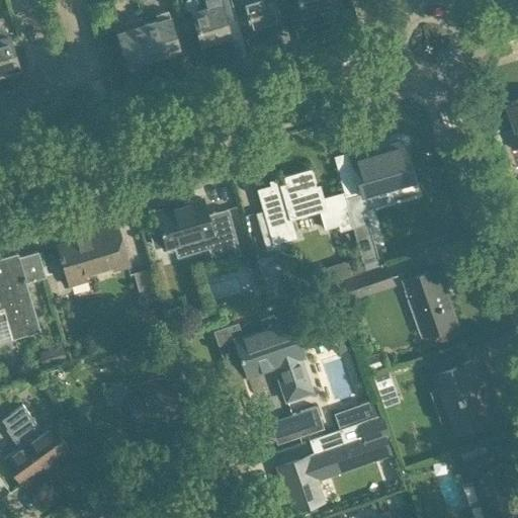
[(203,0),(206,7),(191,12),(200,44),(229,34),(219,0),(203,0)]
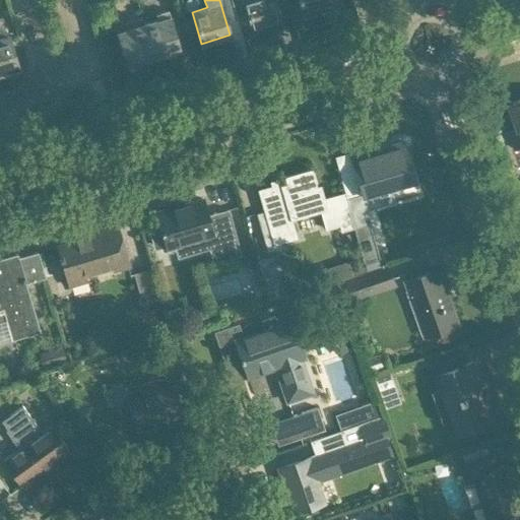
[(243,0),(252,28),(280,20),(274,0),(243,0)]
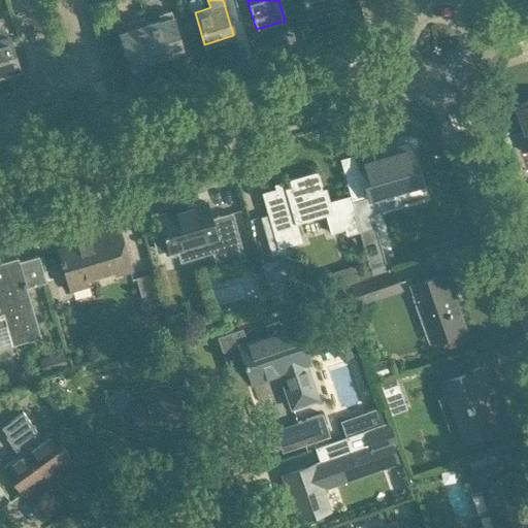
[(302,0),(306,14),(336,5),(334,0),(302,0)]
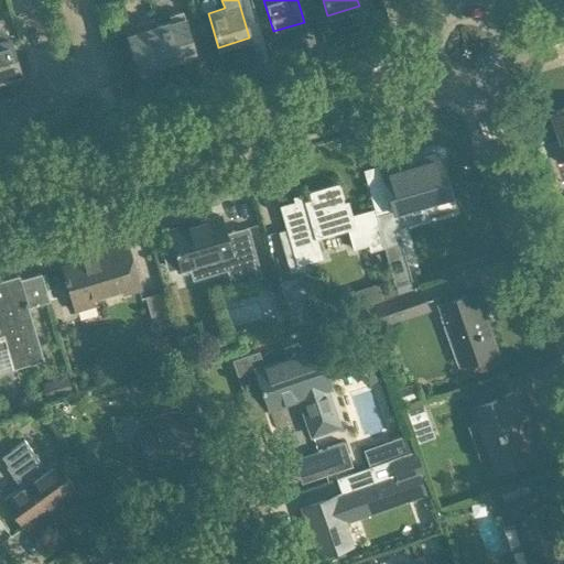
[(171,22),(156,26),(166,62),(194,54),(182,11),(170,15),(171,22)]
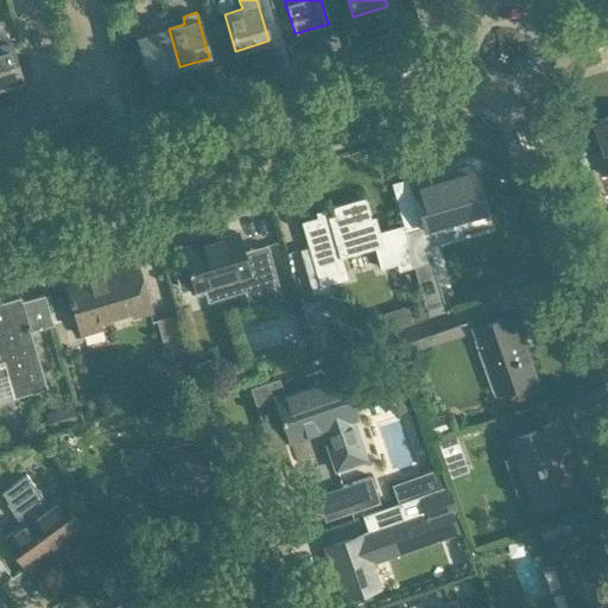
[(0,84),(20,80),(4,20),(0,21),(0,84)]
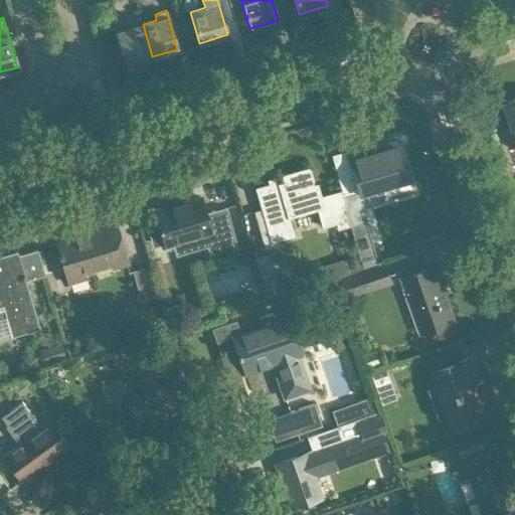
[(141,18),(115,26),(126,64),(152,56),(143,24),(141,18)]
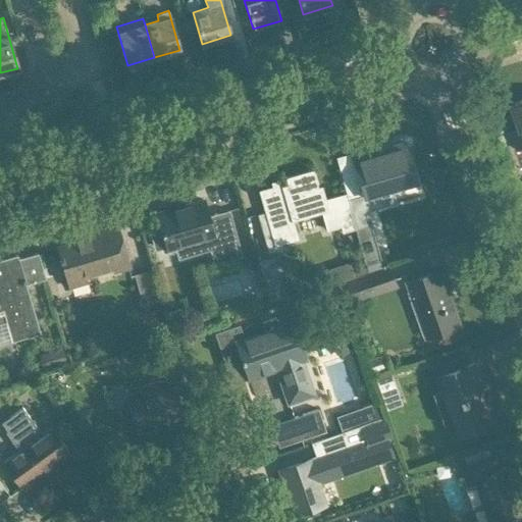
[(101,77),(91,81),(97,100),(107,97),(101,77)]
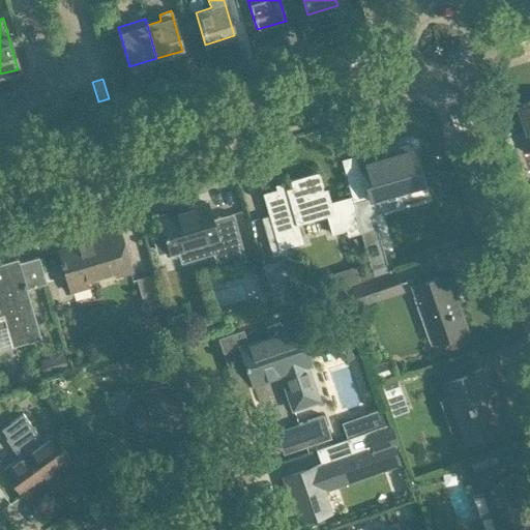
[(529,101),(521,106),(529,130),(520,134),(526,152),(529,150),(529,101)]
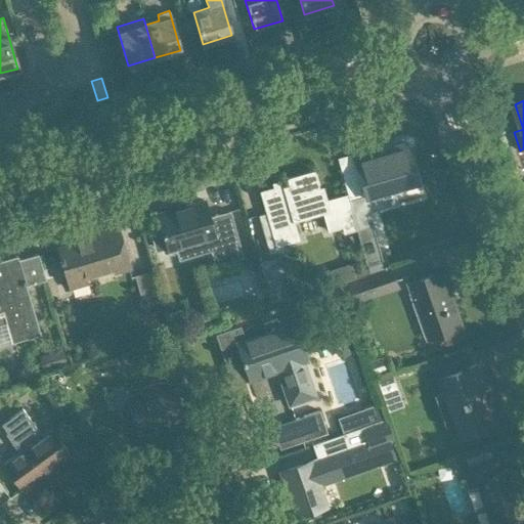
[(354,158),(338,163),(347,192),(358,230),(374,225),(369,211),(398,203),(394,189),(418,182),(406,143),(354,158)]
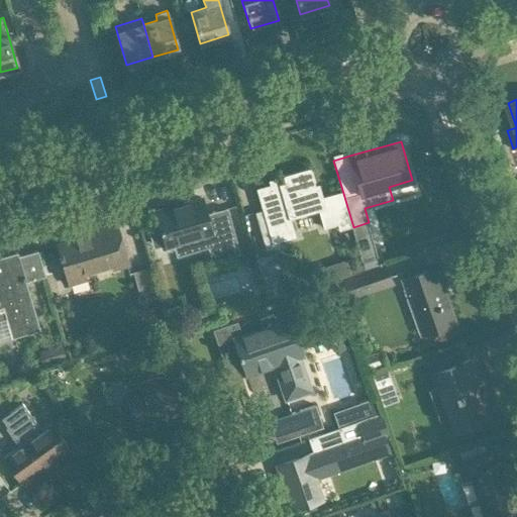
[(278,183),(256,189),(262,208),(268,227),(260,229),(266,249),(297,241),(291,219),(319,211),(323,228),(339,223),(341,230),(353,227),(342,190),(321,196),(318,184),(314,185),(310,168),(277,177),(278,183)]
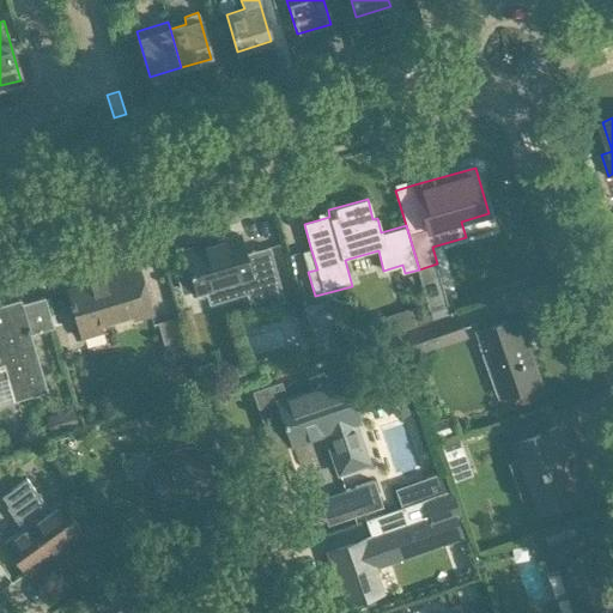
[(268,247),(244,253),(240,236),(186,252),(190,268),(188,269),(189,273),(198,272),(202,290),(243,278),(252,309),(283,301),(268,247)]
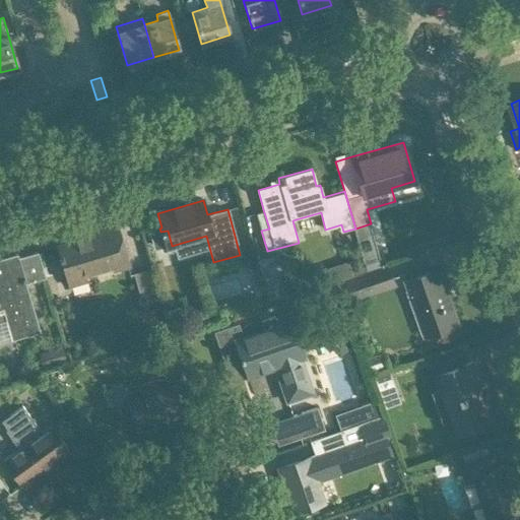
[(366,263),(381,258),(371,223),(355,229),(366,263)]
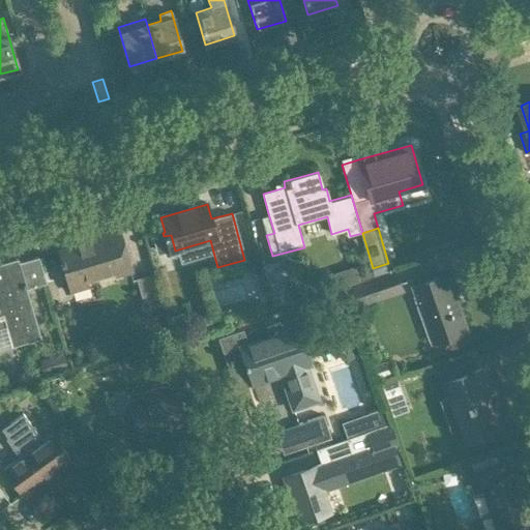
[(59,260),(60,265),(64,264),(70,285),(116,271),(118,274),(130,270),(118,230),(89,238),(90,241),(59,251),(62,259),(59,260)]
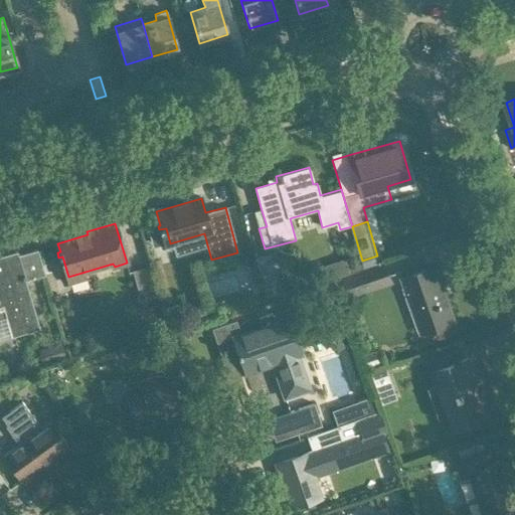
[(0,306),(2,306),(11,337),(39,329),(25,281),(44,275),(37,249),(18,255),(17,251),(0,255),(0,306)]
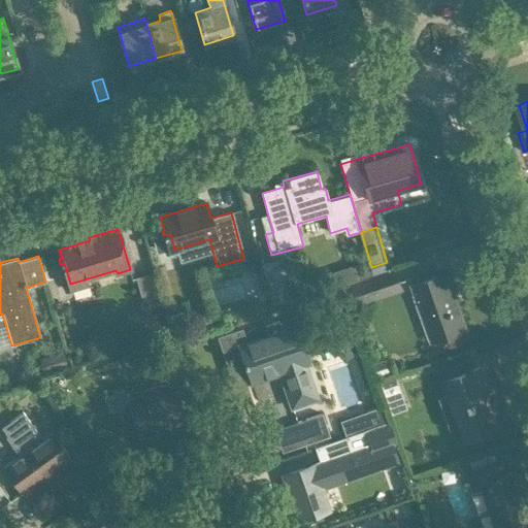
[(269,293),(285,289),(276,261),(261,265),(269,293)]
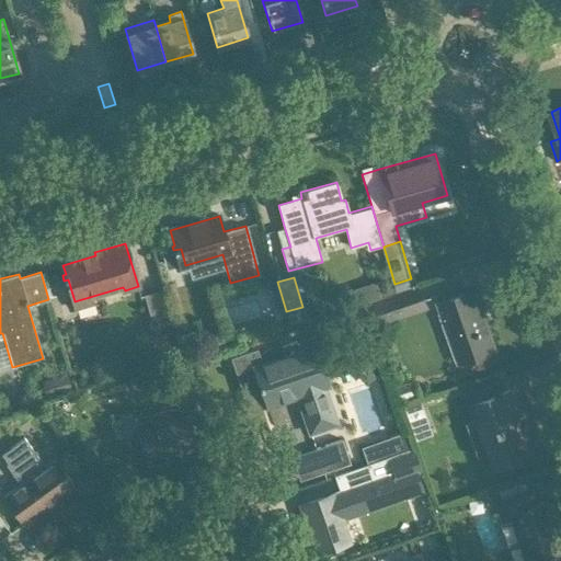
[(418,285),(370,301),(377,318),(423,302),(418,285)]
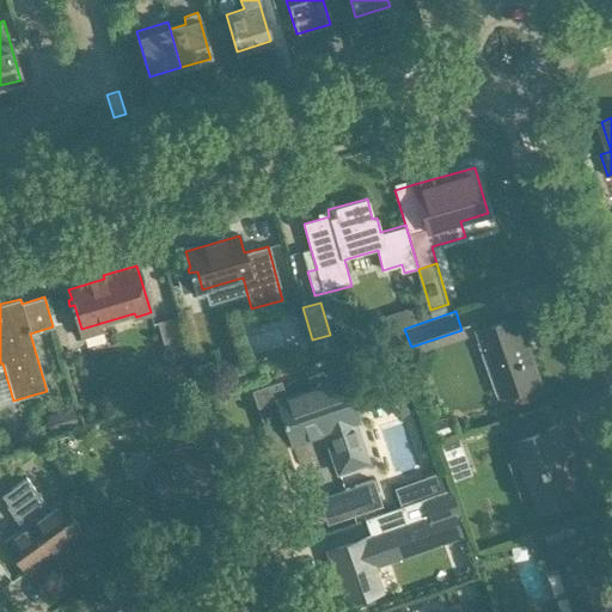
[(159,323),(165,348),(170,347),(172,357),(189,353),(185,342),(179,317),(159,323)]
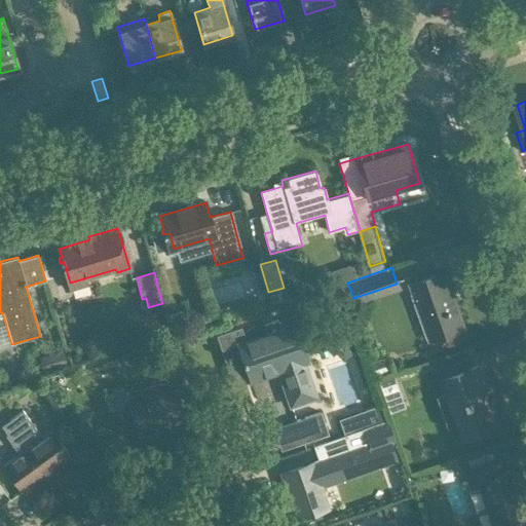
[(446,272),(426,279),(410,286),(429,339),(464,327),(464,326),(463,326),(445,274),(446,274),(446,272)]
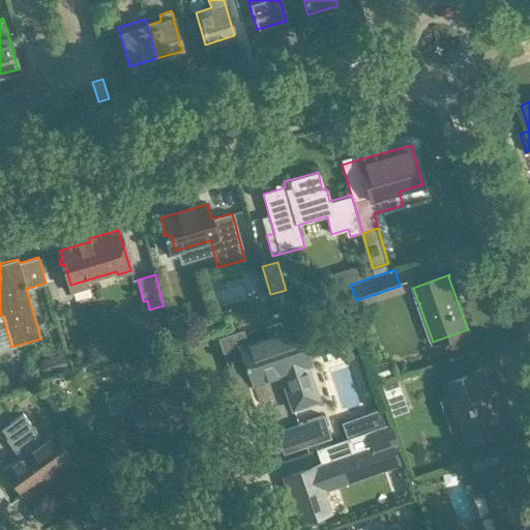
[(172,316),(175,328),(186,325),(182,313),(172,316)]
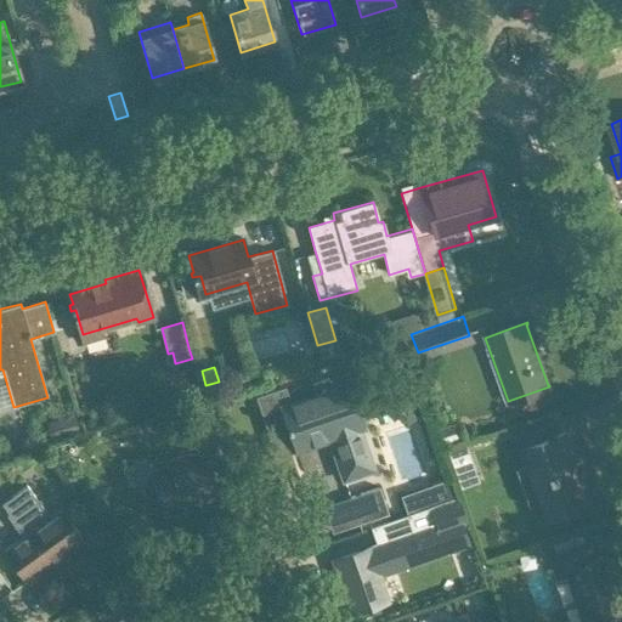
[(284,385),(259,394),(266,413),(280,454),(297,450),(334,436),(338,448),(333,451),(344,480),(367,473),(371,470),(358,431),(360,430),(352,407),(362,403),(355,382),(290,403),(284,385)]
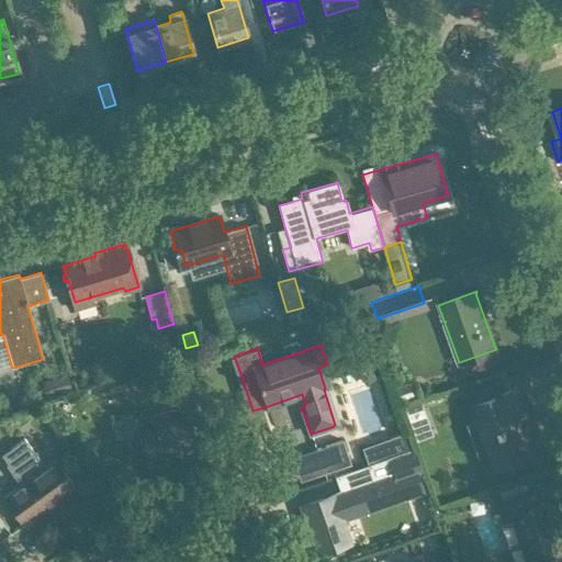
[(137,427),(143,444),(148,464),(149,464),(148,459),(173,452),(175,457),(197,450),(186,414),(205,408),(189,353),(177,357),(183,380),(182,381),(191,412),(137,427)]
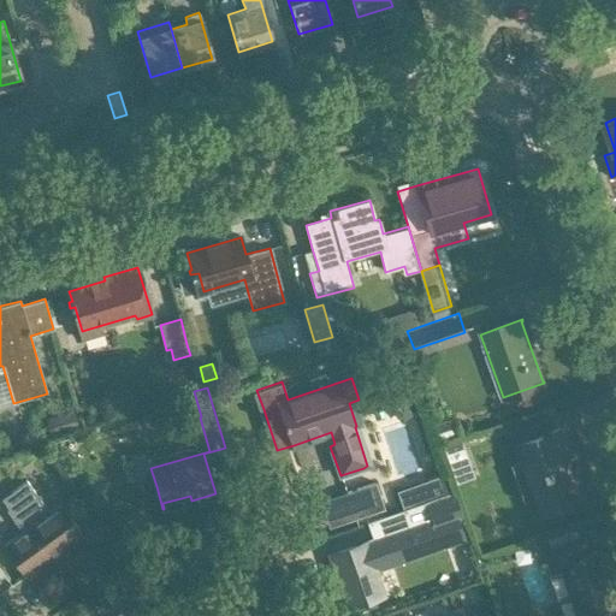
[(53,415),(49,416),(47,418),(51,432),(77,425),(72,409),(60,413),(53,415)]
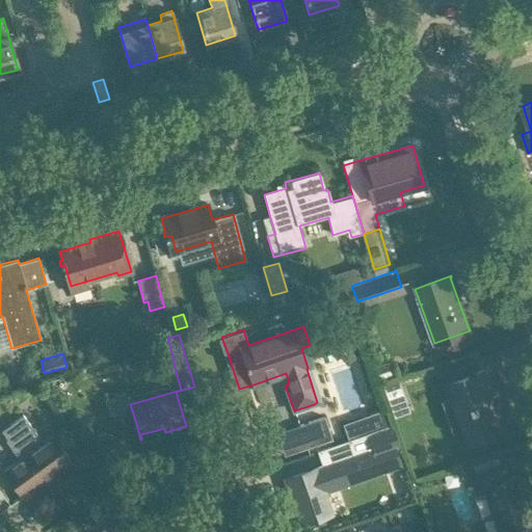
[(482,365),(462,372),(451,376),(473,441),(504,430),(482,365)]
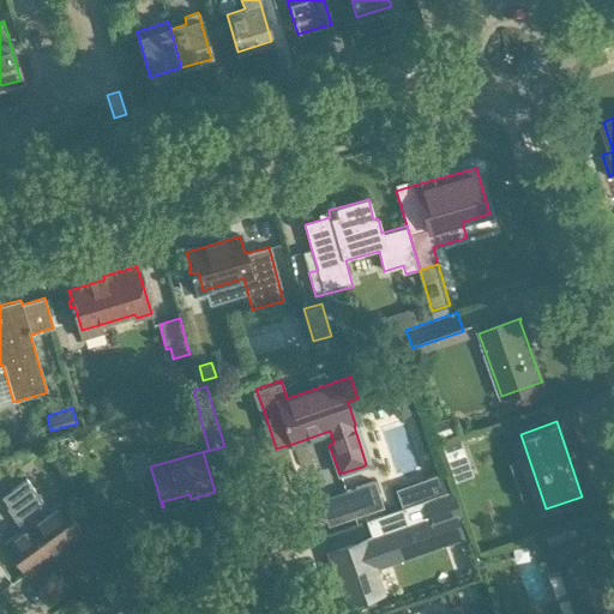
[(465,450),(459,435),(441,441),(446,456),(465,450)]
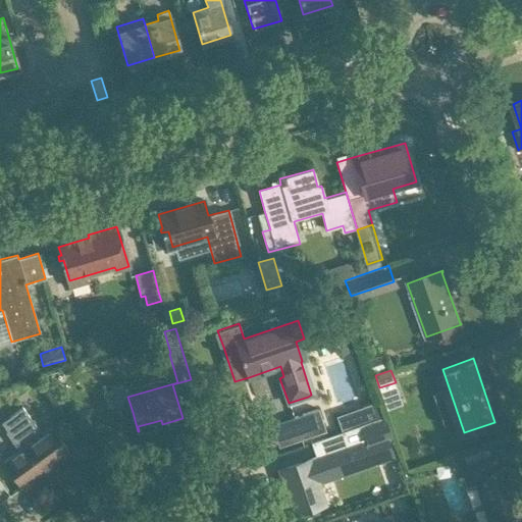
[(4,462),(10,470),(22,487),(43,472),(45,474),(56,466),(53,463),(68,452),(52,427),(42,434),(22,408),(1,423),(7,432),(11,429),(17,437),(11,441),(18,452),(4,462)]
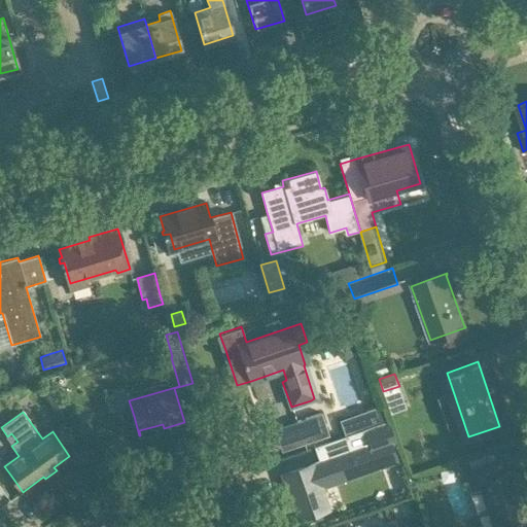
[(321,413),(295,421),(304,444),(329,435),(321,413)]
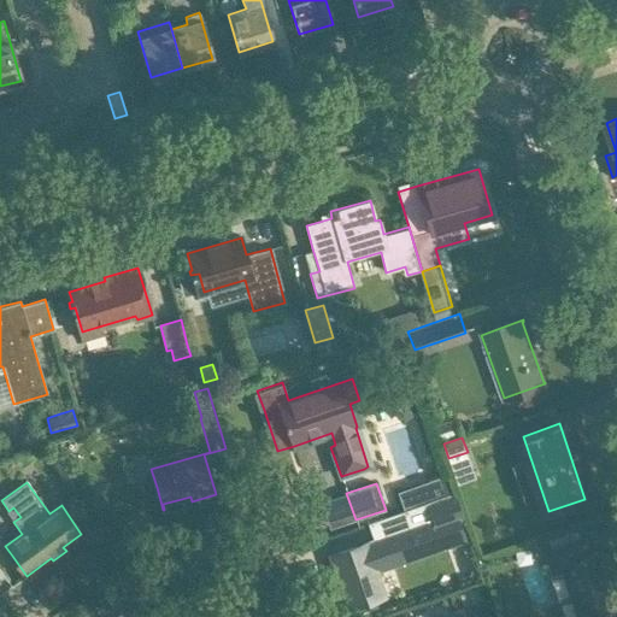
[(354,548),(331,556),(350,606),(370,599),(385,594),(376,569),(434,550),(465,539),(459,521),(463,519),(454,494),(425,503),(404,510),(411,529),(354,548)]
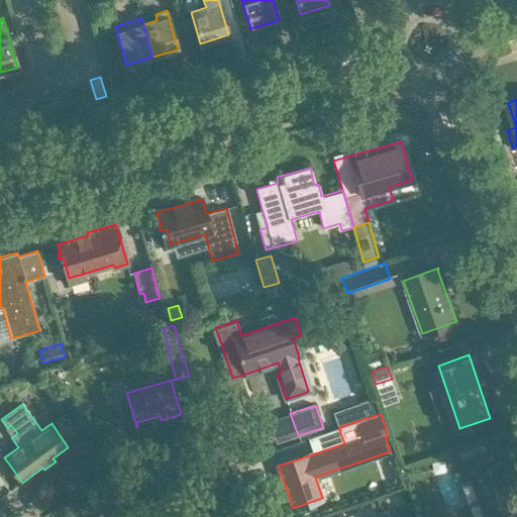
[(491,452),(472,459),(457,464),(461,479),(473,475),(487,516),(496,516),(509,513),(509,514),(514,512),(513,511),(516,509),(516,495),(515,490),(513,491),(503,462),(495,464),(491,452)]
